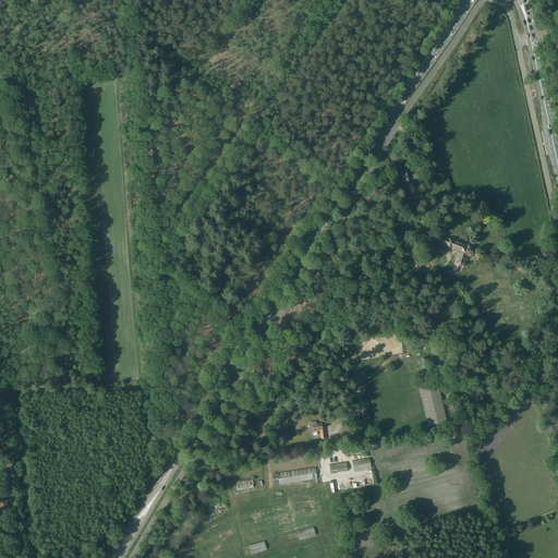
[(409,171),(408,169),(403,170),(403,172),(401,172),(403,182),(405,181),(407,183),(411,181),(411,180),(419,178),(417,173),(412,174),(411,170),(409,171)]
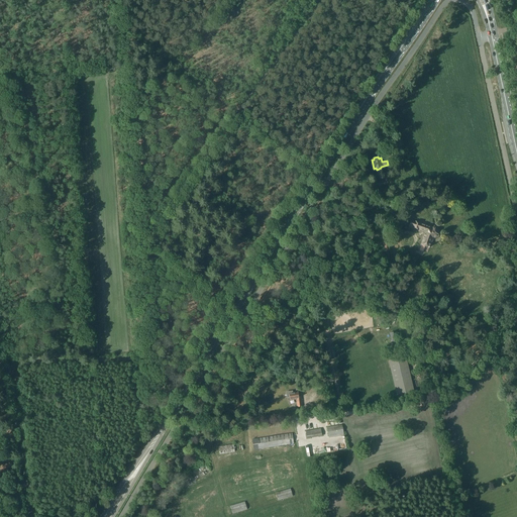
[(415,221),(410,220),(408,226),(412,227),(412,228),(419,230),(424,231),(425,234),(421,245),(420,250),(423,252),(425,246),(429,247),(431,242),(432,242),(433,238),(439,236),(434,226),(432,227),(421,224),(421,223),(415,221)]
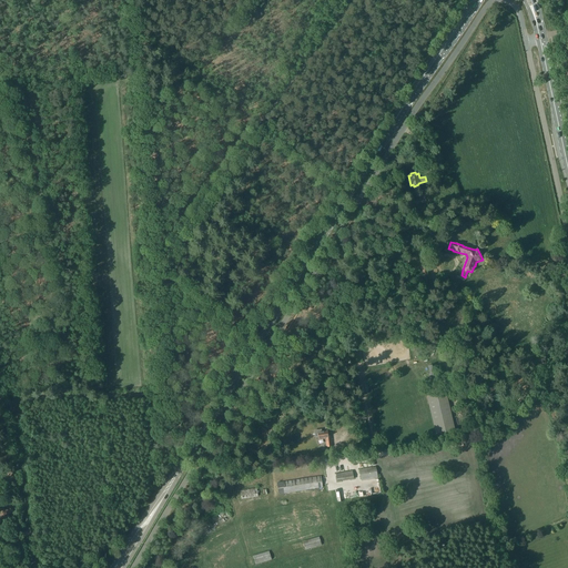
[(436,366),(435,364),(428,366),(430,375),(429,375),(430,381),(439,378),(438,374),(437,374),(437,372),(442,371),(440,365),(436,366)]
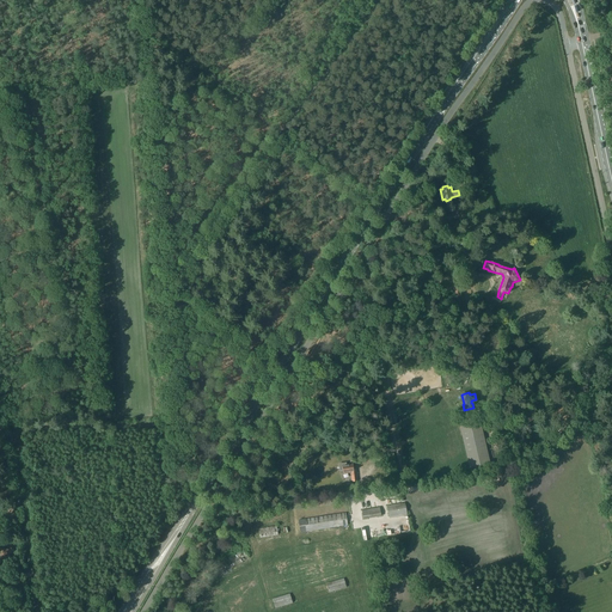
[(487,467),(487,464),(490,464),(481,423),(460,428),(470,469),(475,467),(475,471),(487,467)]
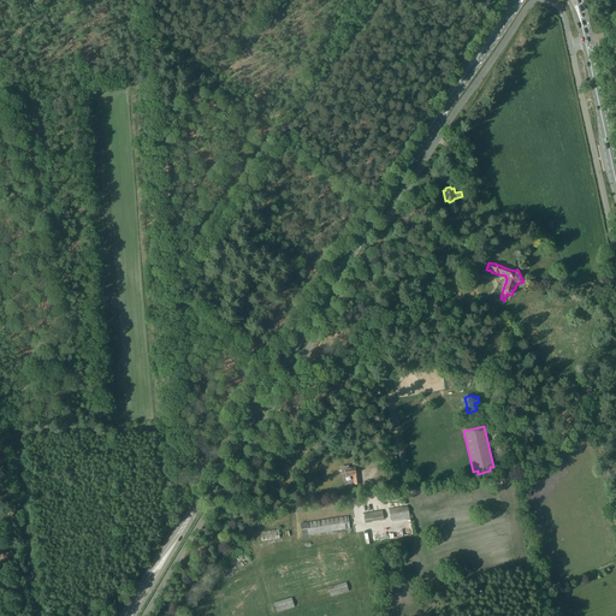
[(355,473),(355,467),(348,468),(344,468),(345,477),(350,475),(350,477),(353,475),(355,485),(360,485),(357,472),(355,473)]
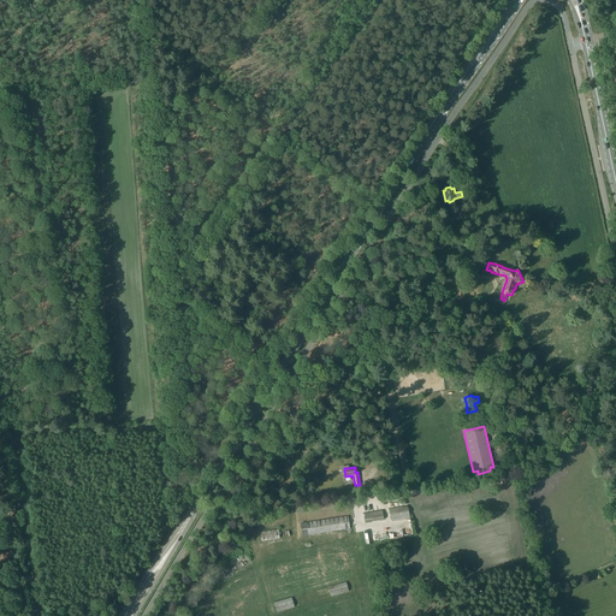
[(392,520),(409,517),(410,517),(408,507),(390,509),(392,520)]
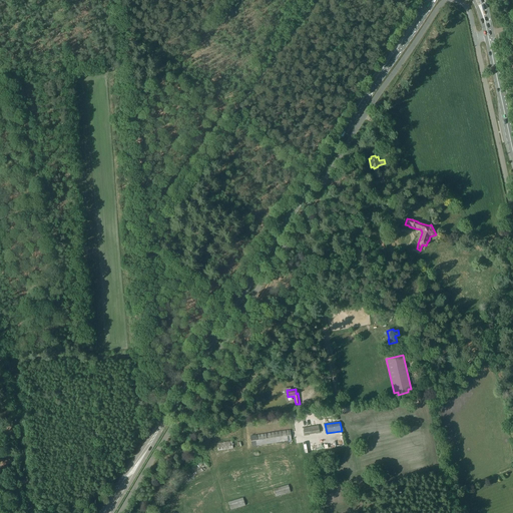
[(305,435),(308,435),(320,432),(319,426),(304,428),(305,435)]
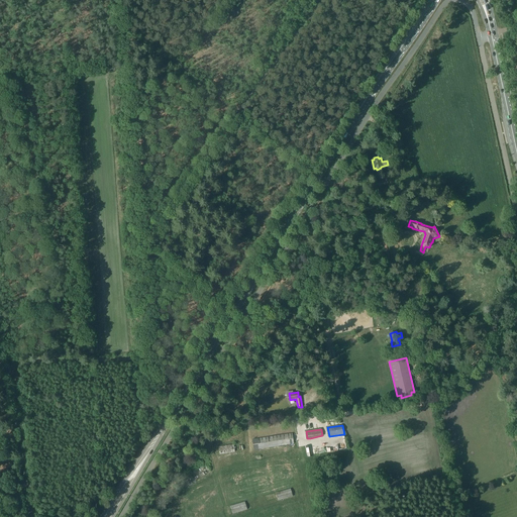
[(254,449),(294,443),(293,433),(252,439),(254,449)]
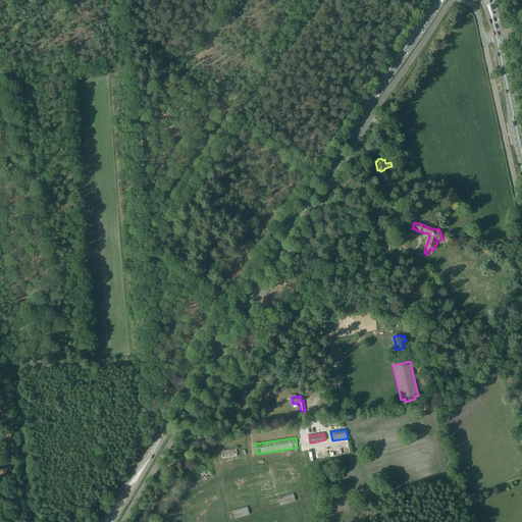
[(221,459),(237,456),(236,449),(220,452),(221,459)]
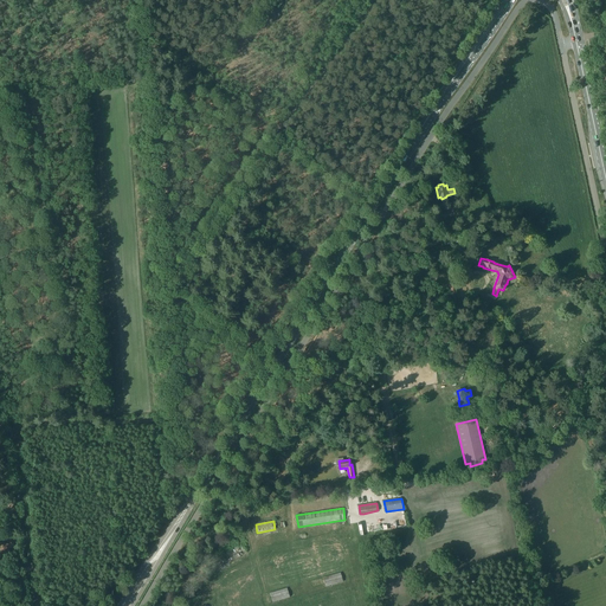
[(326,586),(343,581),(341,573),(323,579),(326,586)]
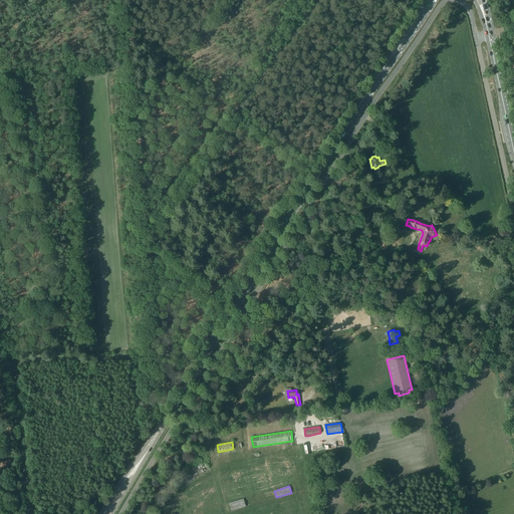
[(231,510),(246,506),(243,499),(229,503),(231,510)]
